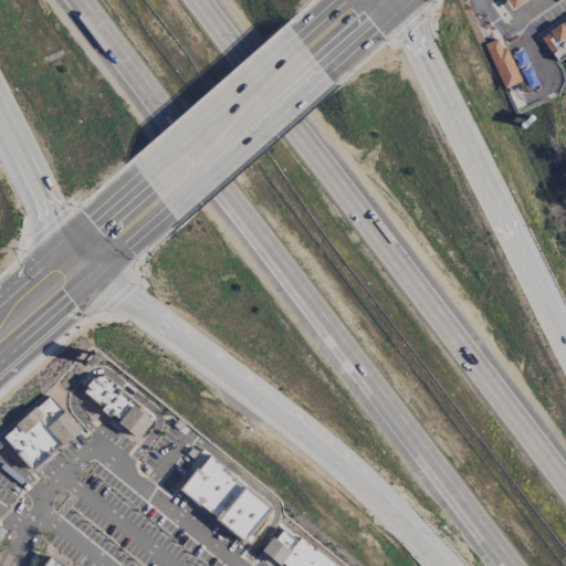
[(504,0),(526,0),(512,10),(504,0)]
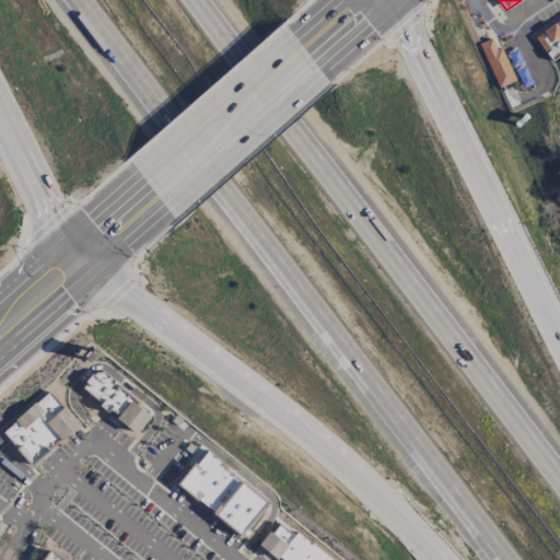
[(535,37),(544,31),(549,26),(553,23),(559,19),(559,55),(551,61),(535,37)]
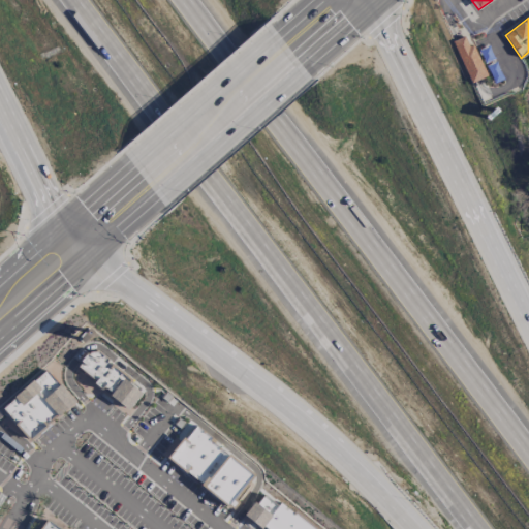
[(454,41),(458,39),(463,37),(467,47),(473,43),(487,76),(477,81),(473,82),(470,83),(454,41)]
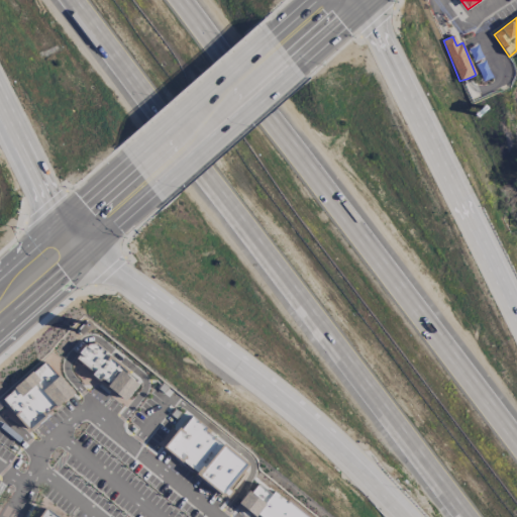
[(75,357),(86,343),(95,343),(105,351),(127,371),(112,390),(75,357)]
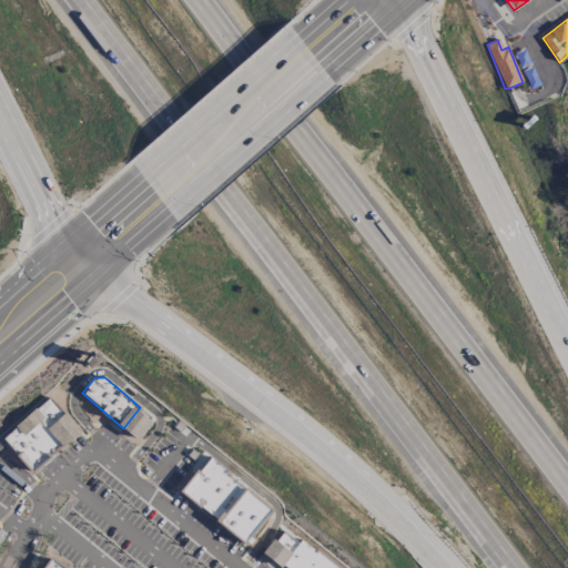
[(79,430),(50,396),(1,437),(29,472),(79,430)]
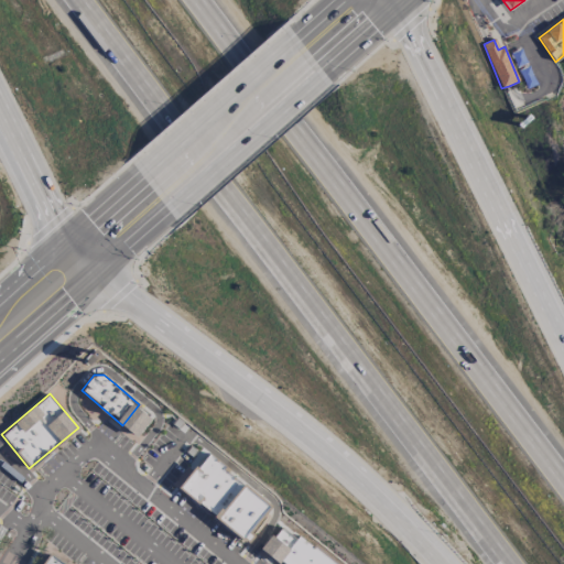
[(179,490),(247,539),(271,503),(203,455),(179,490)]
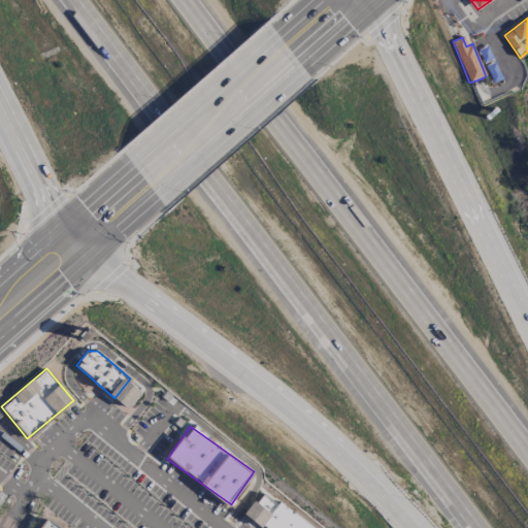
[(263,495),(275,505),(279,501),(291,510),(293,508),(316,527),(264,527),(261,525),(260,526),(243,513),(253,501),(256,503),(263,495)]
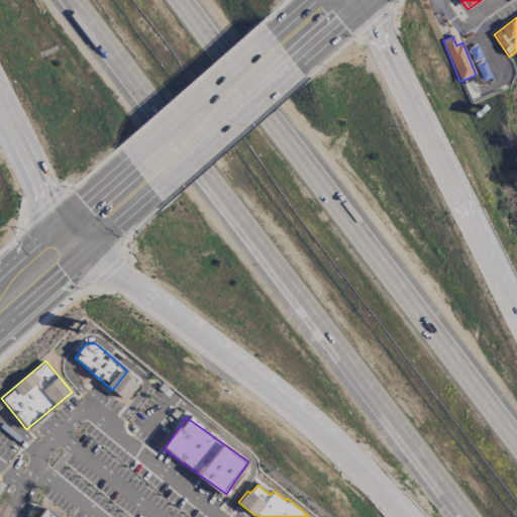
[(36,516),(44,506),(61,516),(36,516)]
